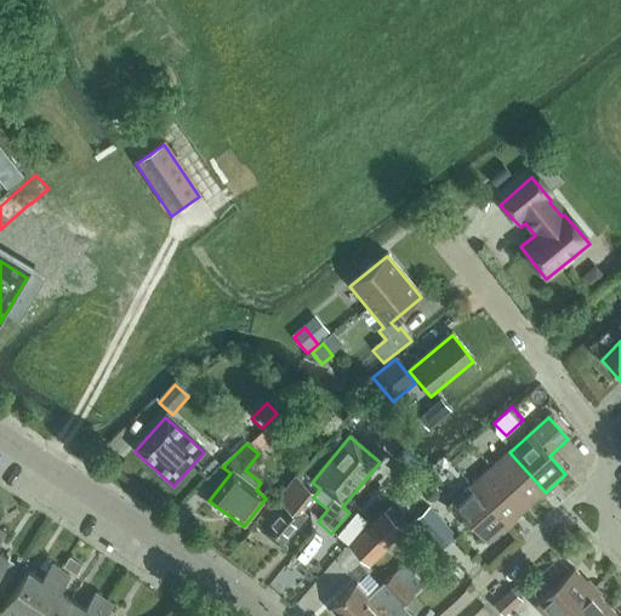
[(210,445),(198,462),(208,468),(220,451),(210,445)]
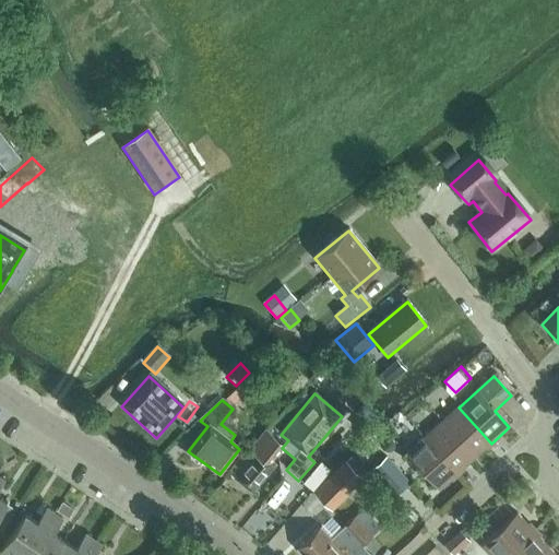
[(441,424),(474,459),(491,444),(459,408),(441,424)]
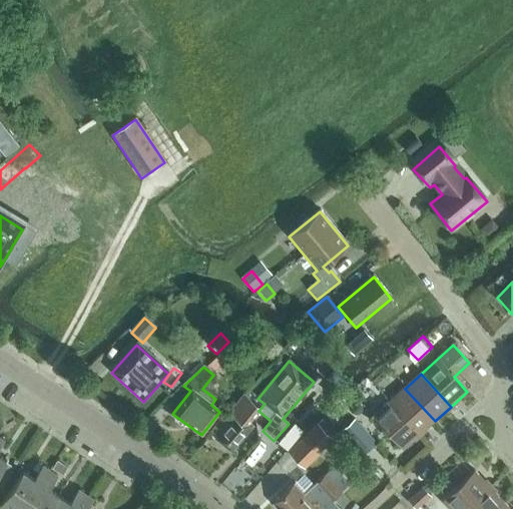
[(389,403),(419,436),(435,421),(405,389),(389,403)]
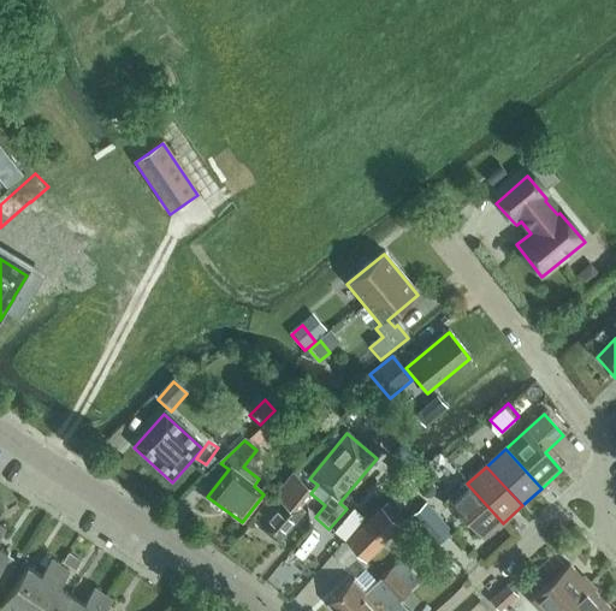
[(297,508),(312,491),(294,475),(252,525),(278,545),(303,514),(297,508)]
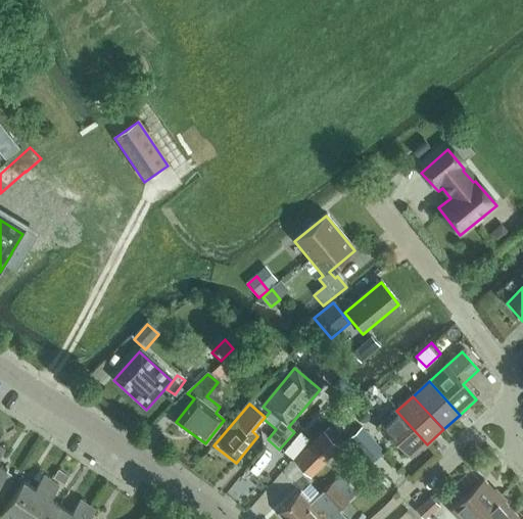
[(410,460),(427,444),(396,411),(380,426),(410,460)]
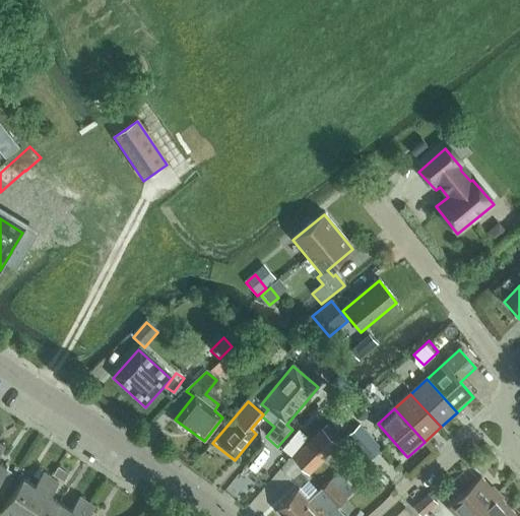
[(380,451),(359,427),(346,438),(368,462),(380,451)]
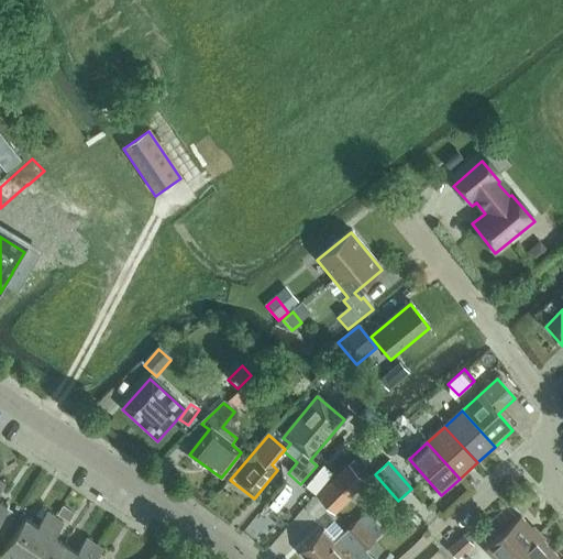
[(317,499),(334,515),(365,484),(348,467),(317,499)]
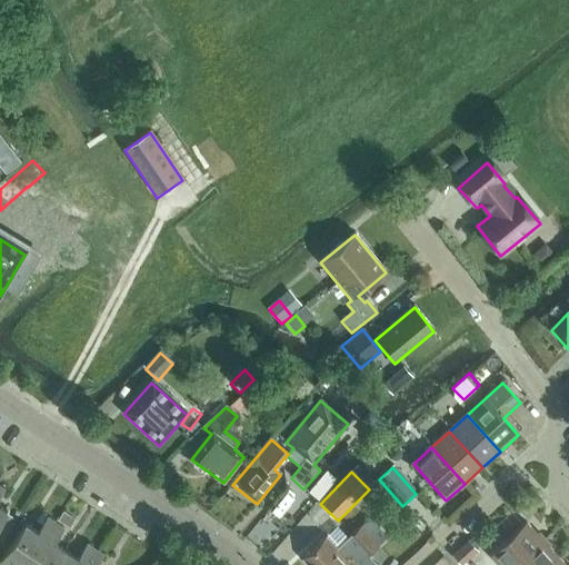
[(0,564),(29,564),(56,525),(47,521),(38,535),(25,526),(0,564)]
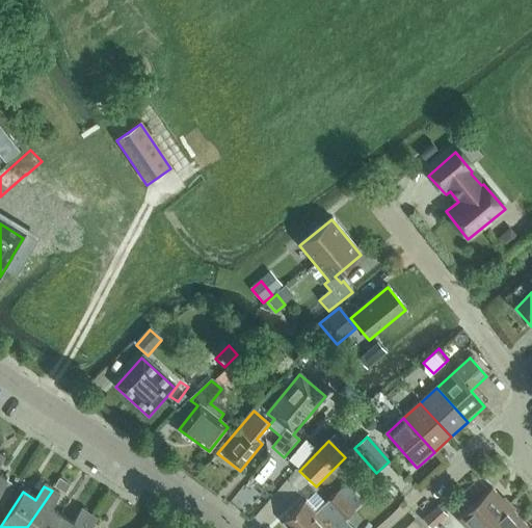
[(484,527),(507,507),(491,490),(458,521),(463,527),(484,527)]
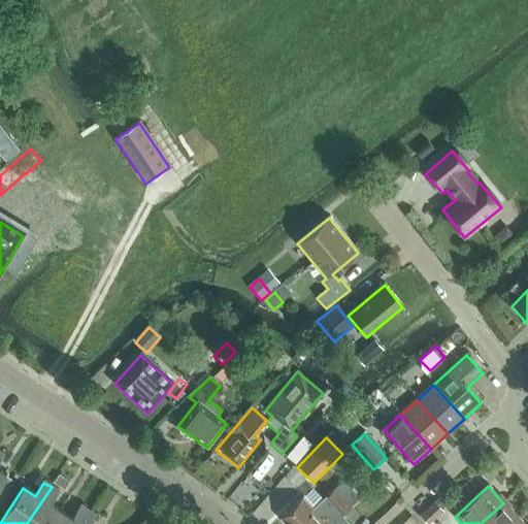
[(53,523),(61,513),(50,505),(59,492),(52,487),(27,523),(53,523)]
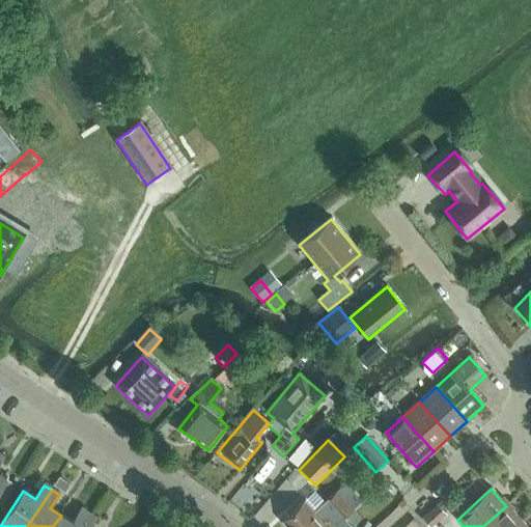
[(334,511),(343,502),(335,493),(326,502),(334,511)]
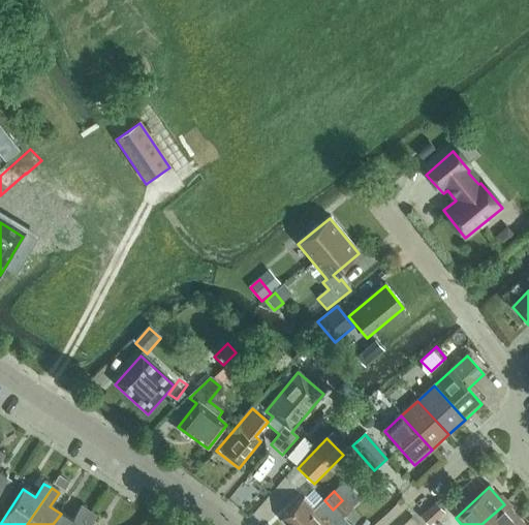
[(281,520),(285,524),(317,524),(321,521),(303,500),(281,520)]
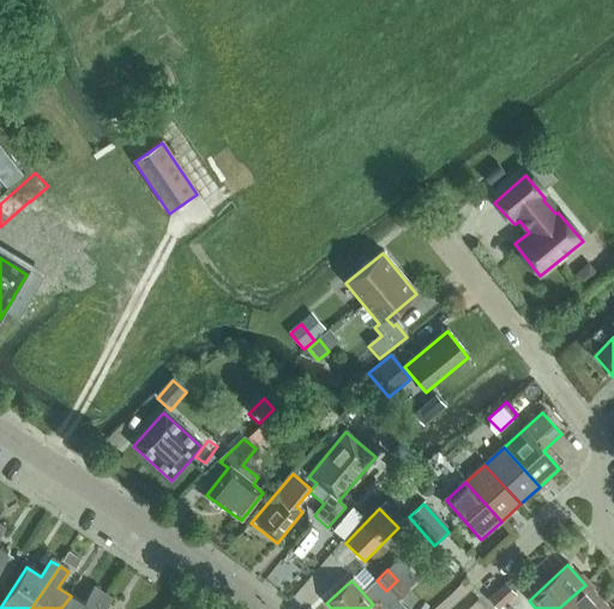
[(408,591),(397,580),(386,591),(397,602),(408,591)]
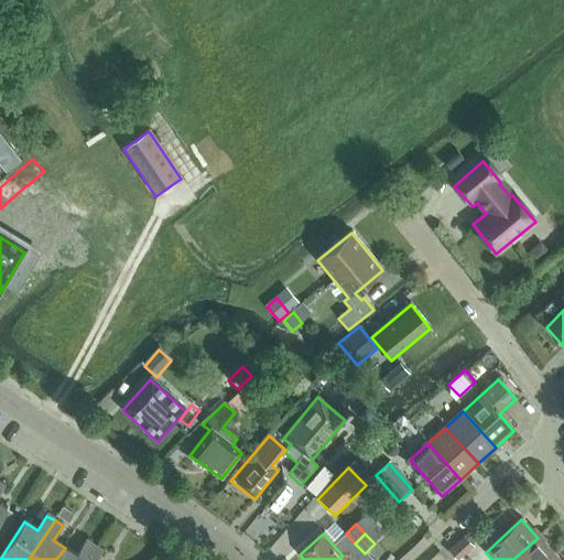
[(475,548),(464,537),(448,552),(454,559),(463,559),(475,548)]
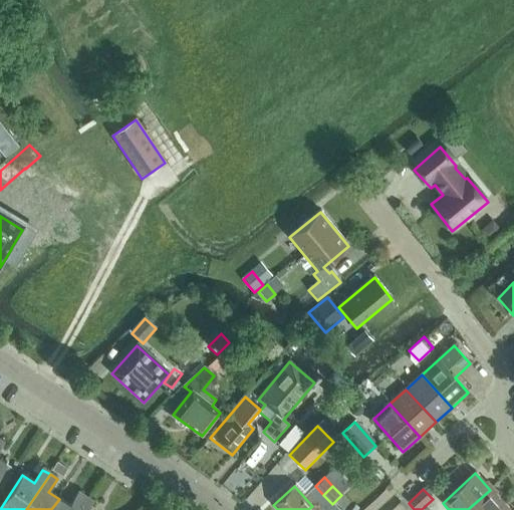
[(501,509),(505,506),(490,490),(468,509),(501,509)]
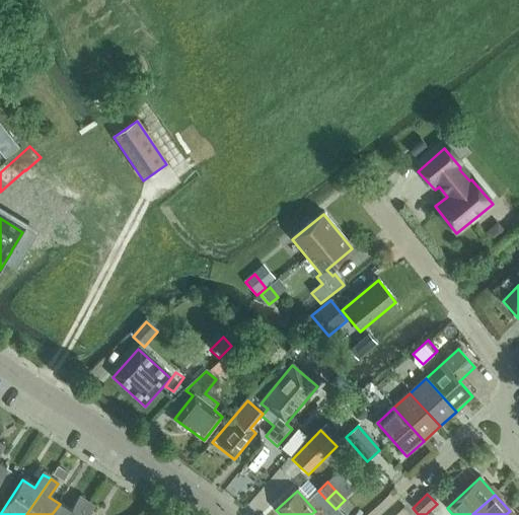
[(78,514),(86,503),(79,498),(70,511),(60,504),(52,514),(78,514)]
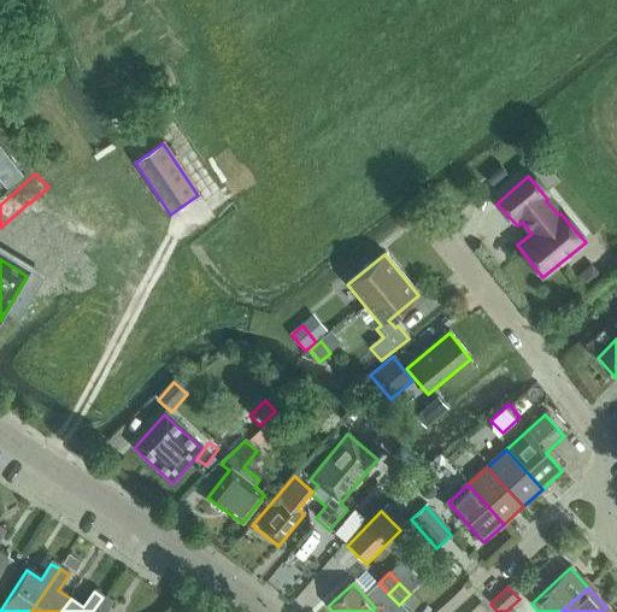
[(105,611),(111,604),(103,598),(93,611),(105,611)]
